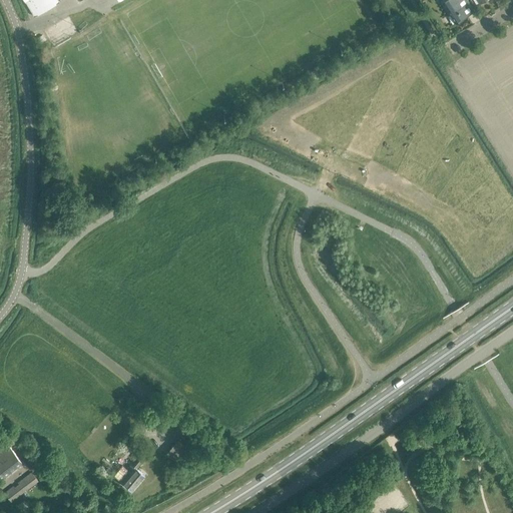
[(24,0),(34,16),(60,1),(58,0),(24,0)]
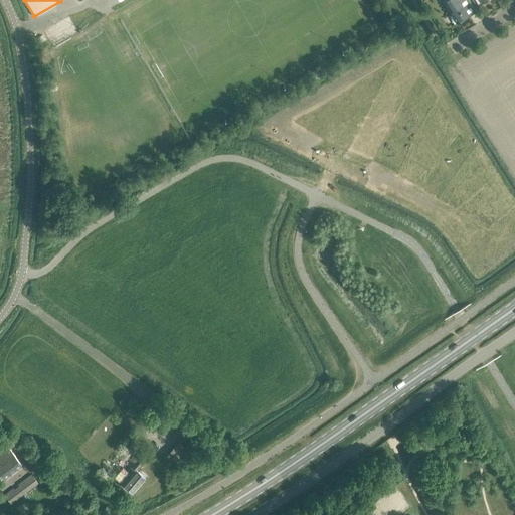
[(444,0),(443,1),(457,23),(477,10),(470,0),(444,0)]
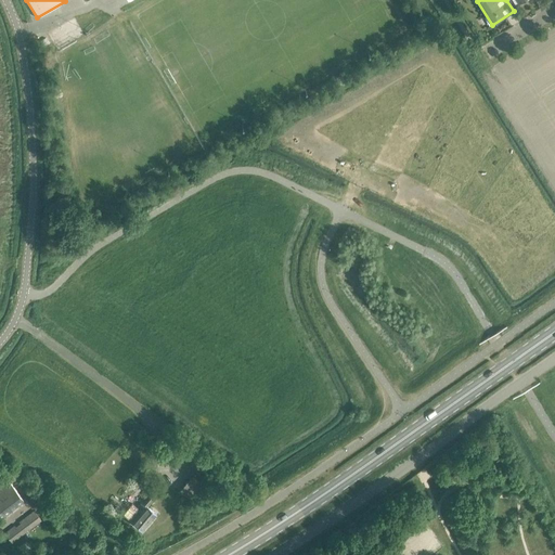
[(180,490),(194,502),(207,487),(192,475),(180,490)]
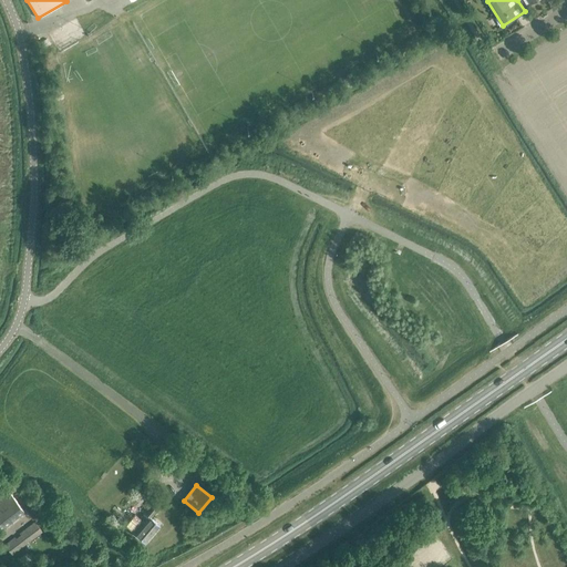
[(0,497),(0,522),(4,527),(24,512),(9,492),(0,497)]
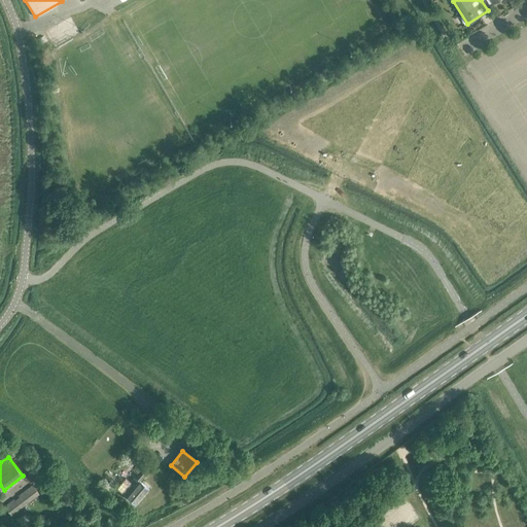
[(121,494),(134,504),(147,489),(139,482),(150,468),(145,464),(130,482),(131,483),(121,494)]
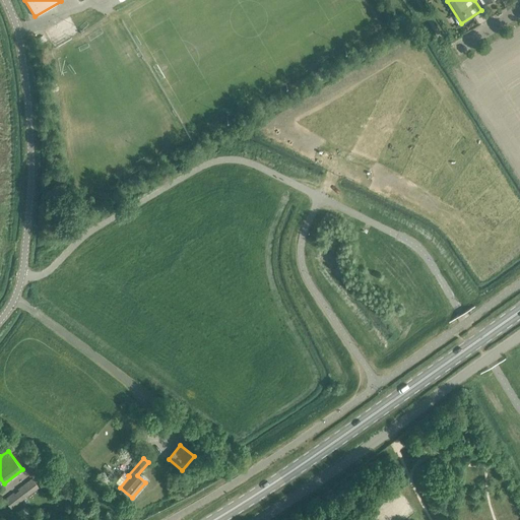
[(24,465),(35,479),(43,473),(31,460),(24,465)]
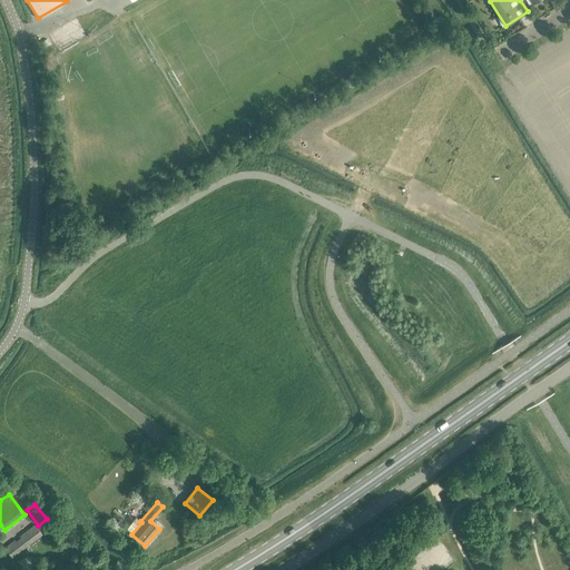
[(5,549),(11,558),(42,534),(36,526),(20,537),(22,539),(18,542),(16,540),(5,549)]
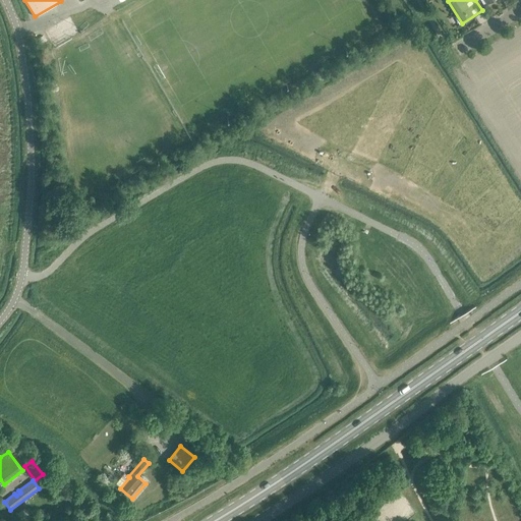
All buildings are outlined.
